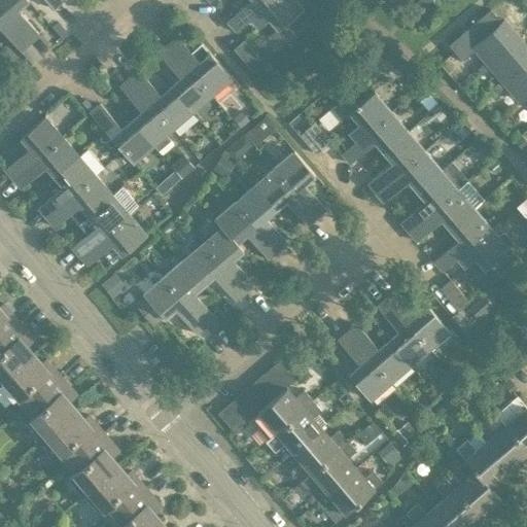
[(0,0),(0,7),(29,42),(38,34),(16,9),(27,0),(0,0)]
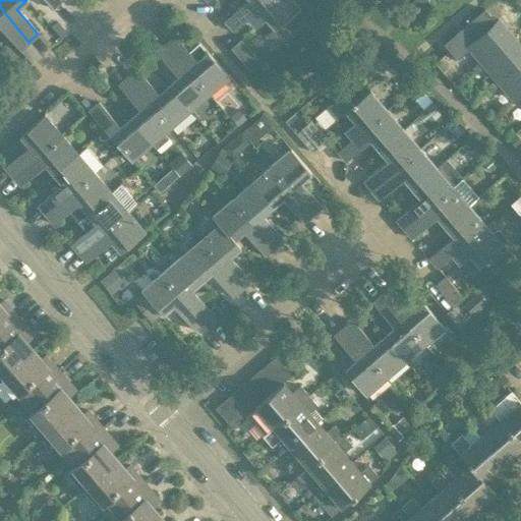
[(249,15),(267,0),(247,0),(225,19),(233,30),(249,15)]
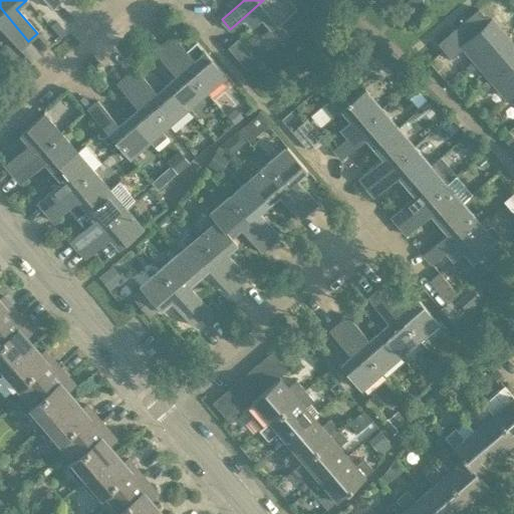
[(278,21),(295,6),(289,0),(263,0),(246,15),(254,24),(263,17),(271,27),(263,34),(272,45),(288,32),(278,21)]
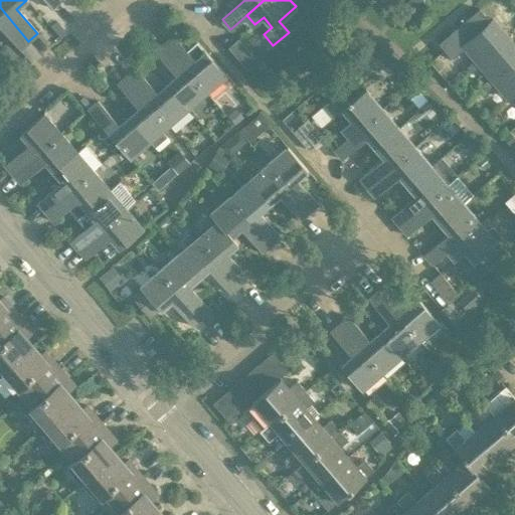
[(410,9),(420,0),(407,0),(405,2),(410,9)]
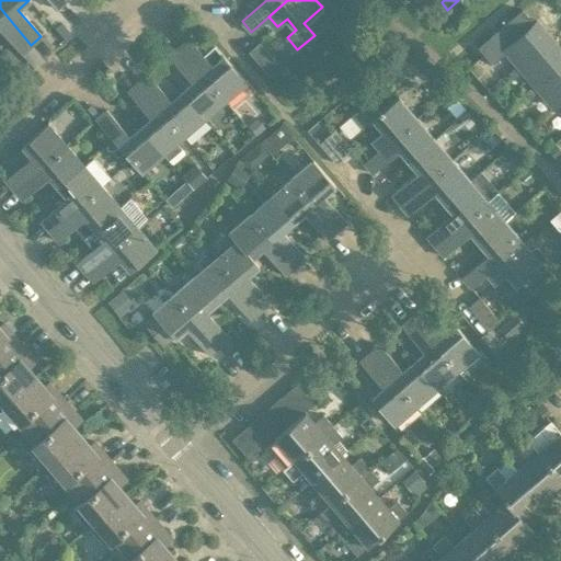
[(31,45),(0,8),(0,31),(21,54),(32,45),(31,45)]
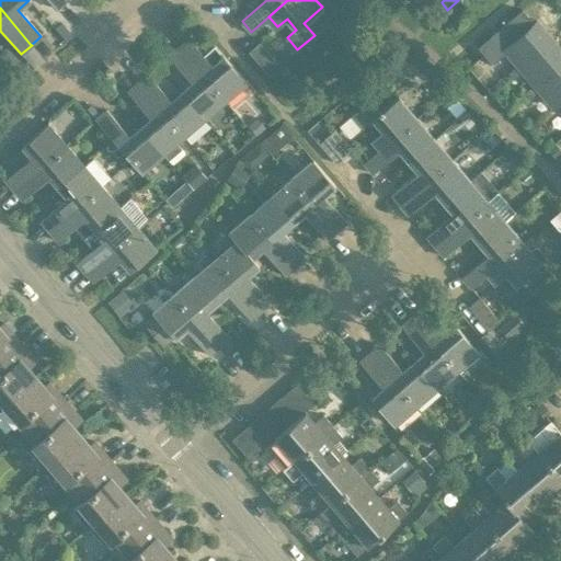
[(536,20),(534,22),(522,9),(478,46),(492,63),(504,52),(516,65),(550,36),(536,20)]
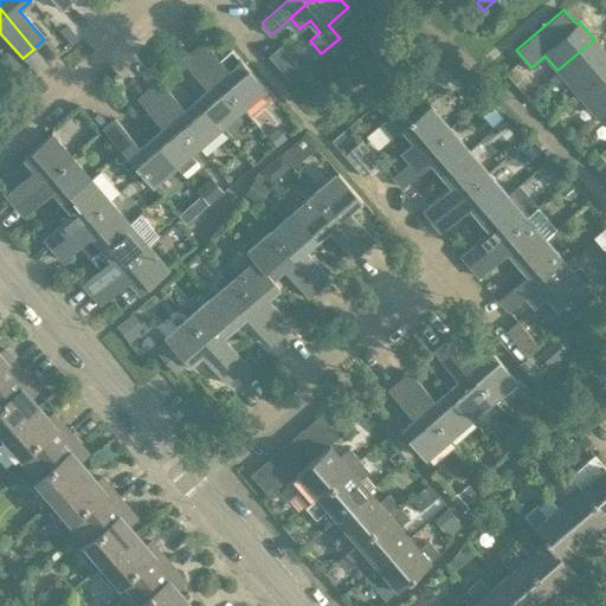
[(71,31),(64,38),(70,45),(78,38),(71,31)]
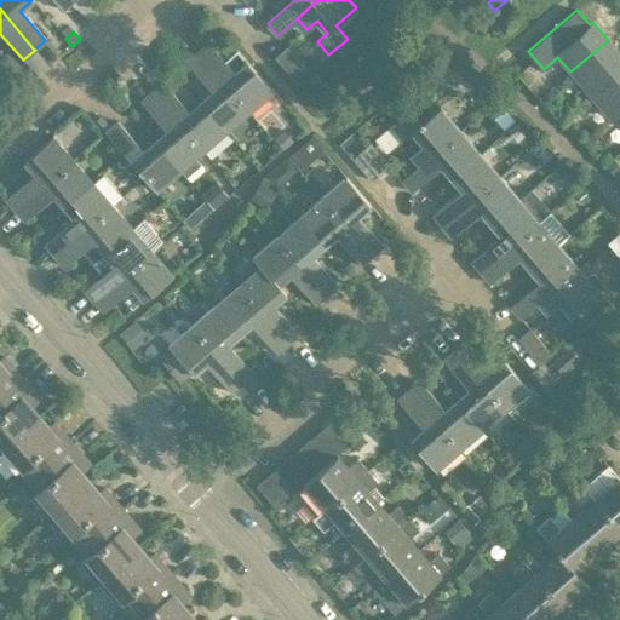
[(589,93),(619,65),(619,53),(608,40),(570,72),(561,79),(567,86),(575,78),(589,93)]
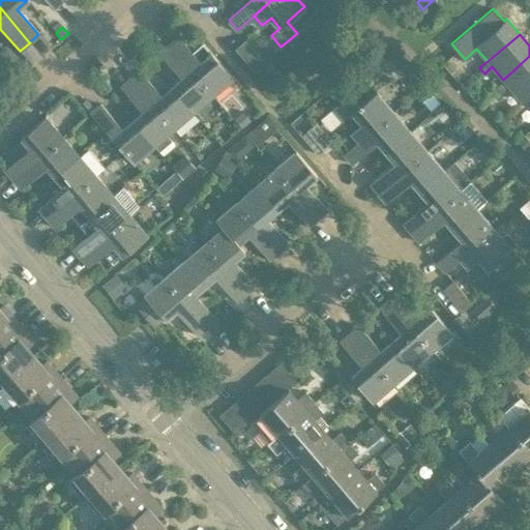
[(202,41),(190,51),(178,36),(169,45),(212,94),(232,77),(202,41)]
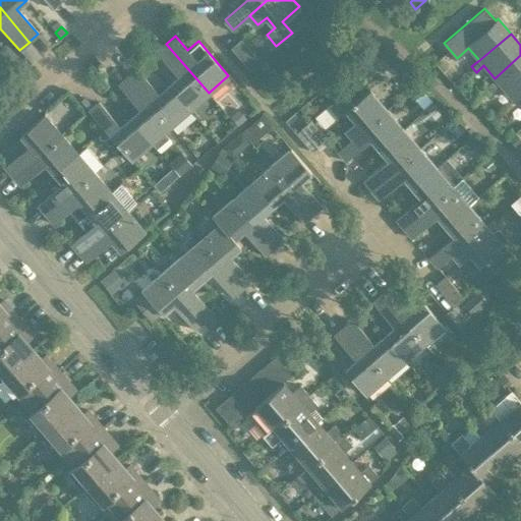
[(250,68),(259,60),(242,39),(232,47),(250,68)]
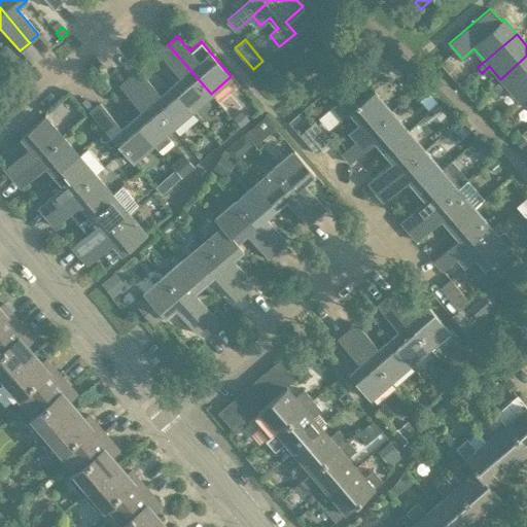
[(190,110),(211,94),(168,44),(159,53),(180,77),(170,85),(190,110)]
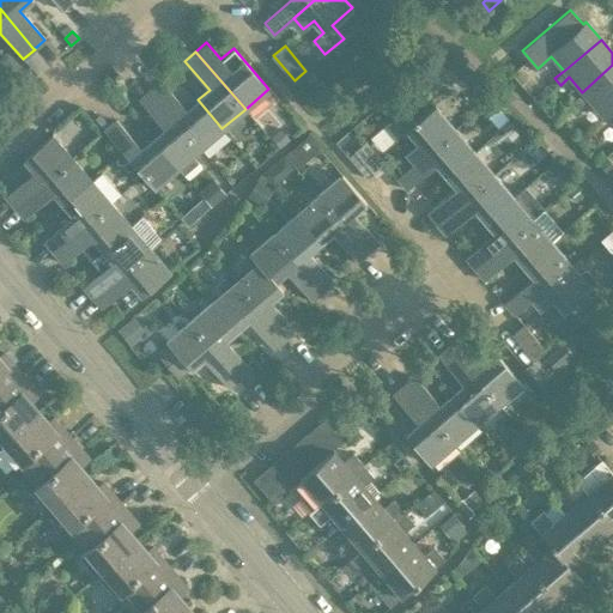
[(612,107),(612,65),(582,92),(574,99),(578,105),(587,97),(604,116),(612,108),(612,107)]
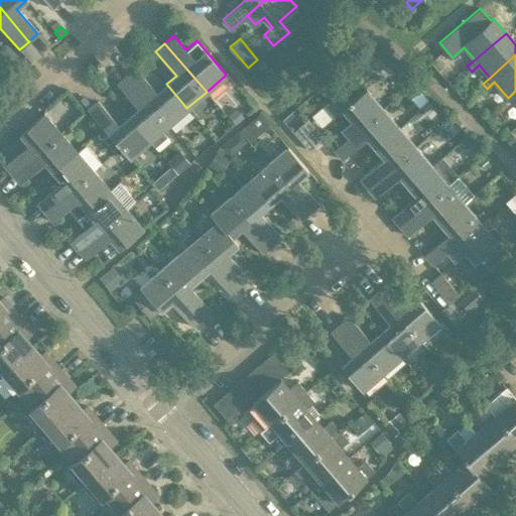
[(166,84),(157,92),(136,68),(126,76),(168,124),(186,108),(166,84)]
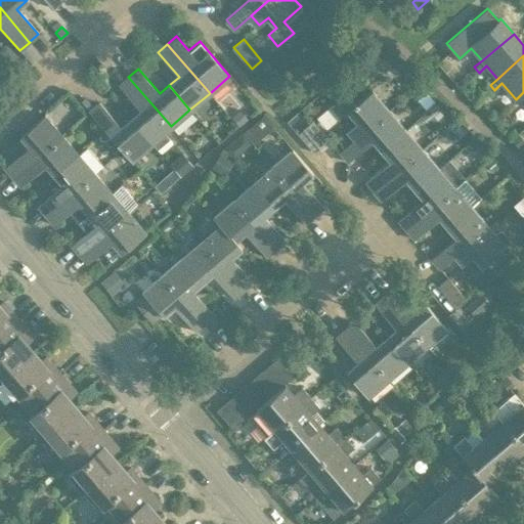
[(164,132),(171,126),(128,77),(119,85),(140,110),(130,119),(150,143),(151,142),(160,151),(172,141),(164,132)]
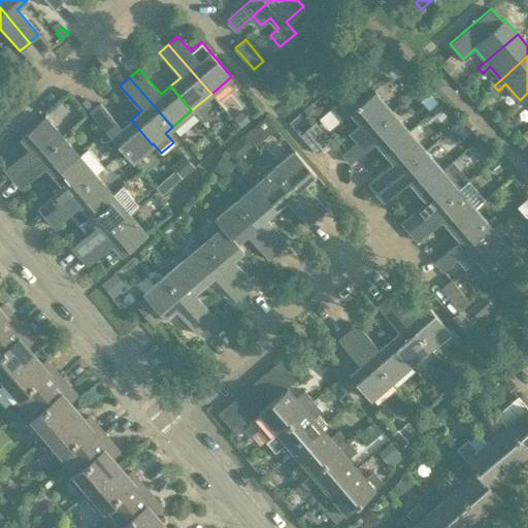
[(358,139),(392,110),(374,90),(357,105),(348,94),(331,108),(342,121),(352,113),(359,123),(351,130),(358,138),(358,139)]
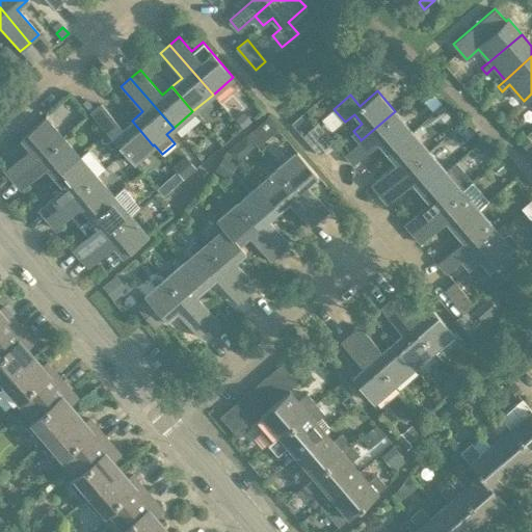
[(132,121),(122,129),(101,104),(90,112),(133,162),(153,145),(132,121)]
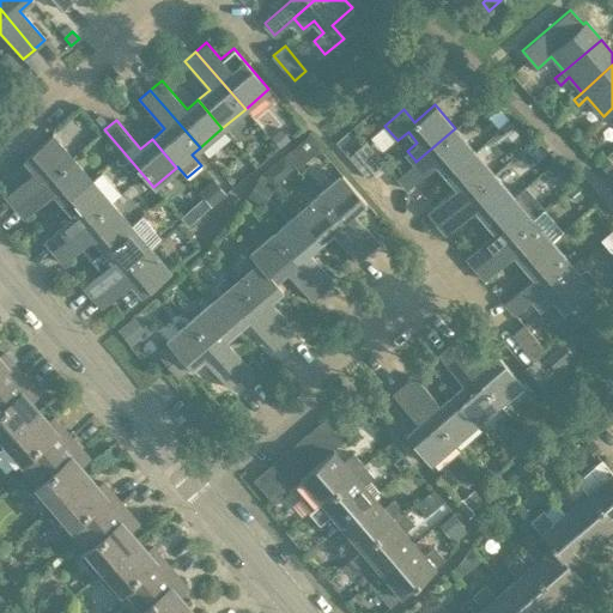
[(510,120),(502,127),(507,133),(514,126),(510,120)]
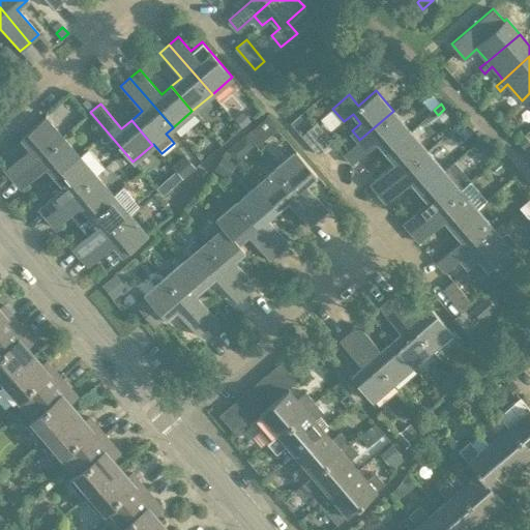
[(241,127),(249,120),(242,111),(233,119),(241,127)]
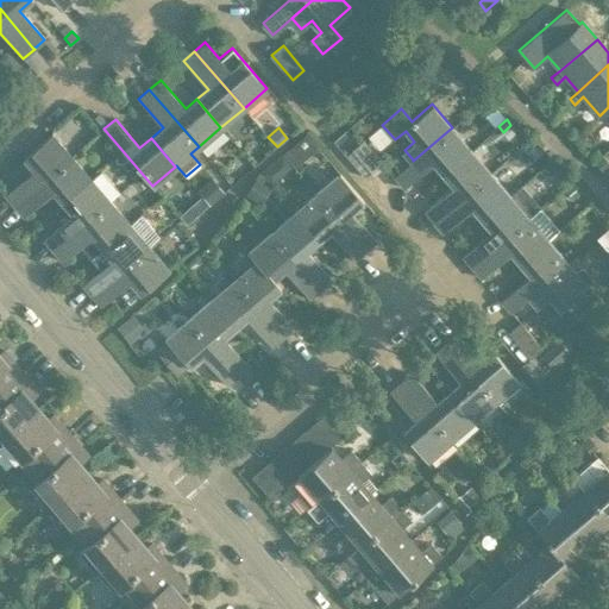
[(443,174),(471,150),(452,127),(413,161),(413,159),(394,175),(405,188),(433,163),(443,174)]
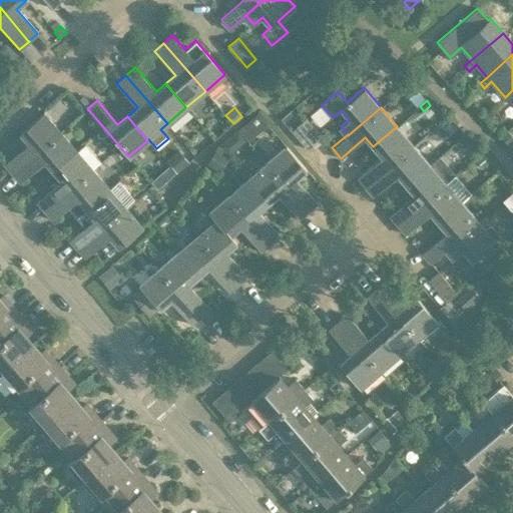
[(12,172),(60,131),(43,112),(20,132),(29,142),(5,163),(12,172)]
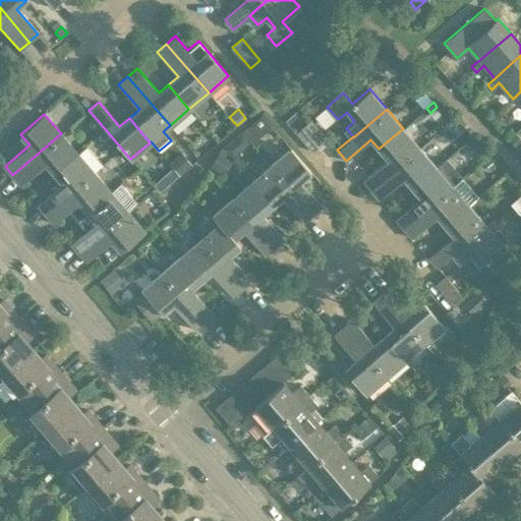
[(320,151),(330,141),(310,120),(301,128),(320,151)]
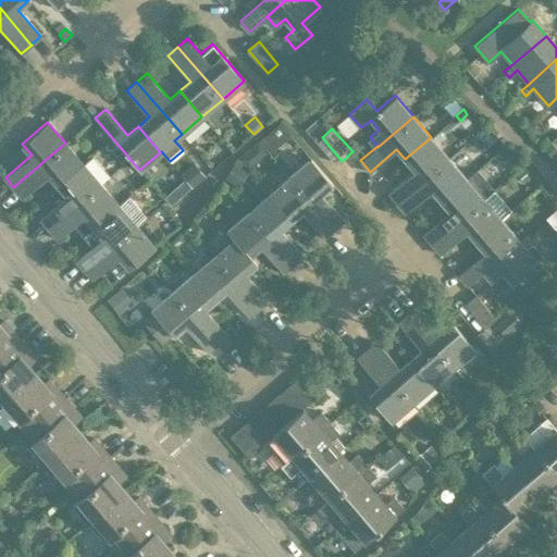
[(269,134),(259,141),(265,149),(274,143),(269,134)]
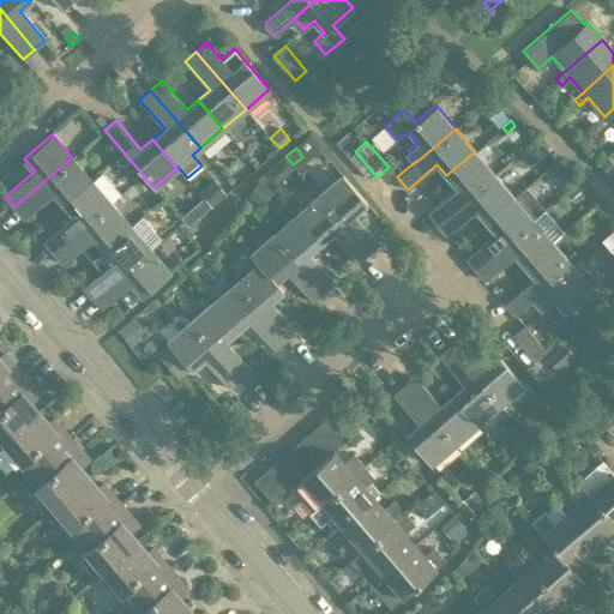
[(437,223),(494,174),(475,151),(446,175),(457,187),(427,212),(437,223)]
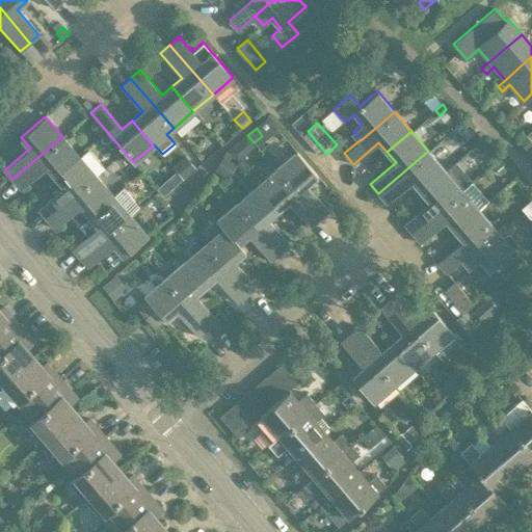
[(107,133),(100,139),(102,142),(107,142),(111,139),(107,133)]
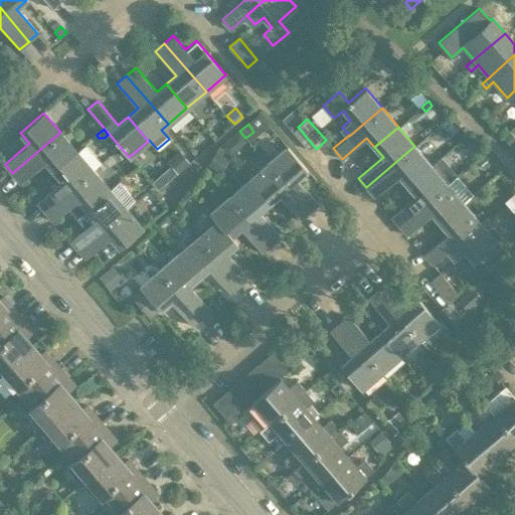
[(244,138),(238,131),(238,130),(231,136),(237,144),(244,138)]
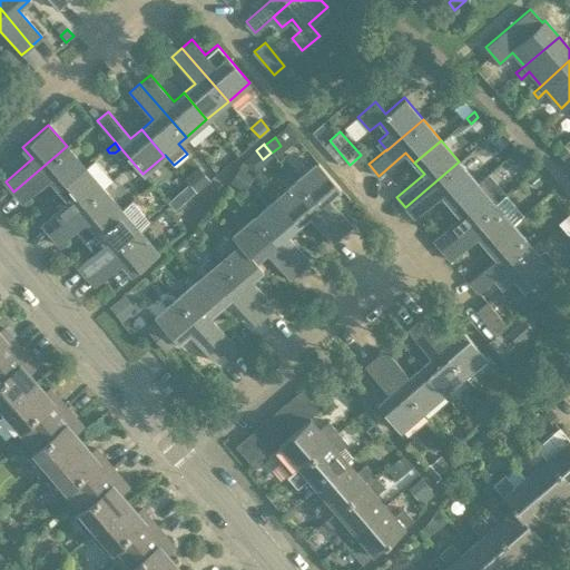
[(59,189),(85,167),(67,146),(13,192),(23,203),(50,179),(59,189)]
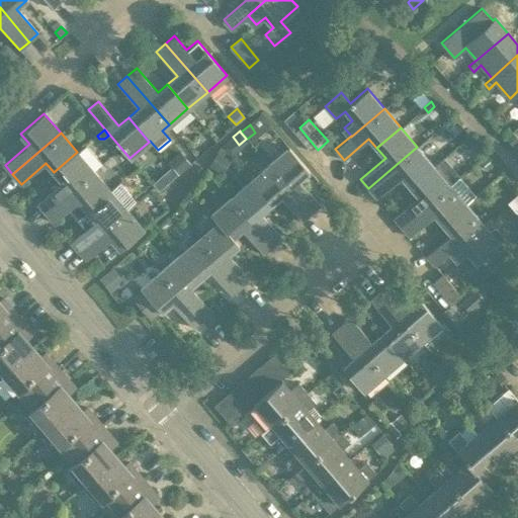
[(517,140),(512,133),(506,138),(513,147),(517,143),(517,140)]
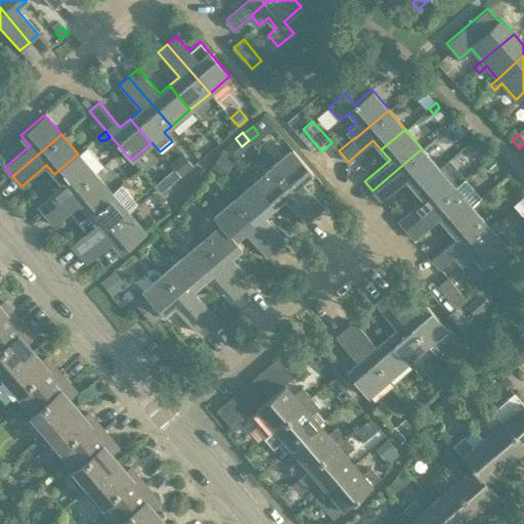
[(439,168),(438,167),(437,166),(422,148),(373,190),(382,201),(406,179),(415,188),(439,168)]
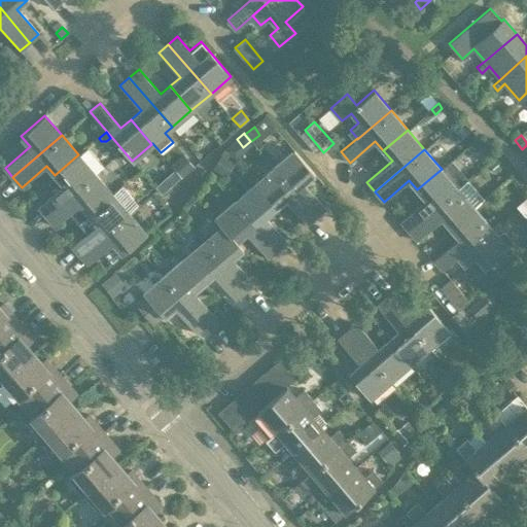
[(305,183),(314,175),(293,150),(274,167),(316,216),(325,208),(305,183)]
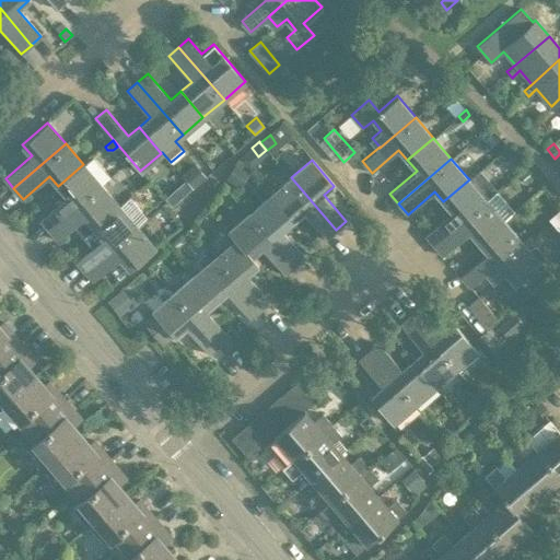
[(49,230),(101,185),(83,164),(58,186),(67,197),(41,220),(49,230)]
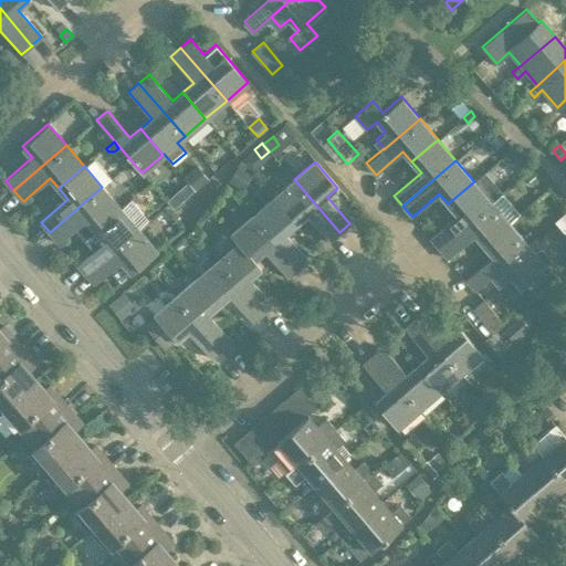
[(251,174),(243,169),(238,166),(228,185),(242,192),(251,174)]
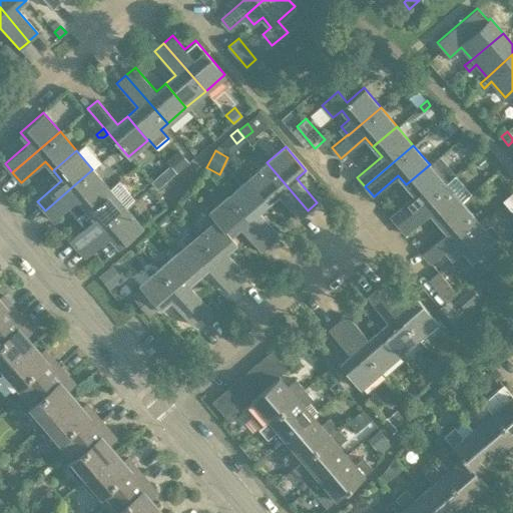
[(454,174),(453,173),(438,156),(429,163),(430,164),(406,184),(414,194),(390,215),(397,224),(446,183),(445,181),(454,174)]
